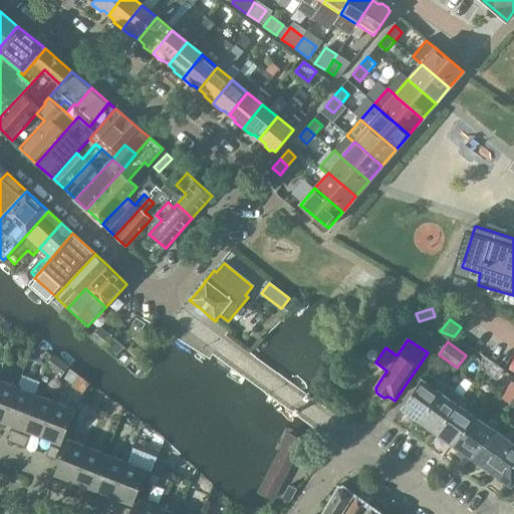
[(423,378),(402,408),(404,409),(404,411),(411,416),(413,415),(420,420),(441,392),(446,384),(428,371),(423,378)]
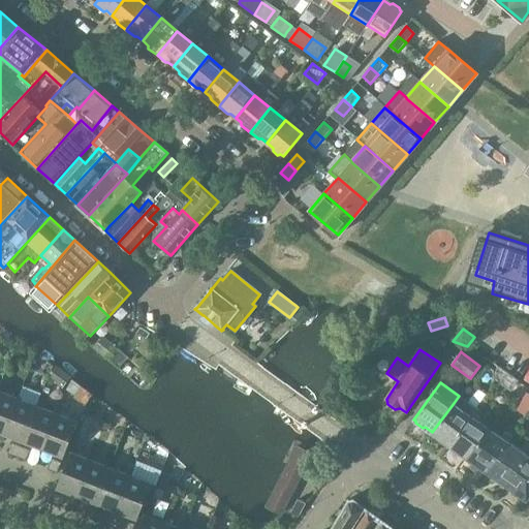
[(0,432),(3,434),(17,398),(0,392),(0,432)]
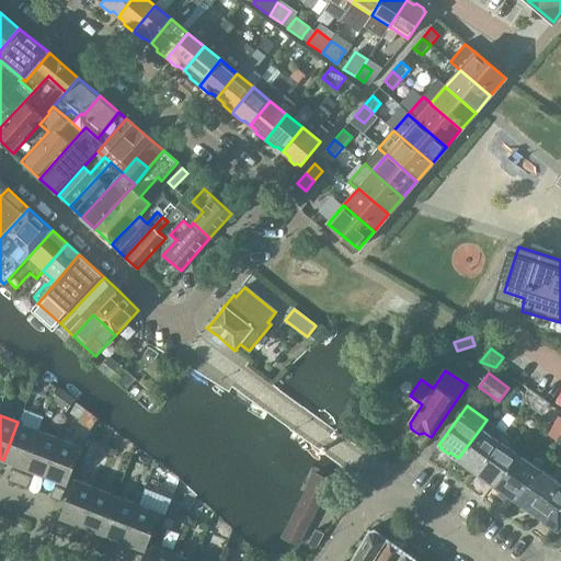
[(3,460),(24,468),(38,431),(18,422),(3,460)]
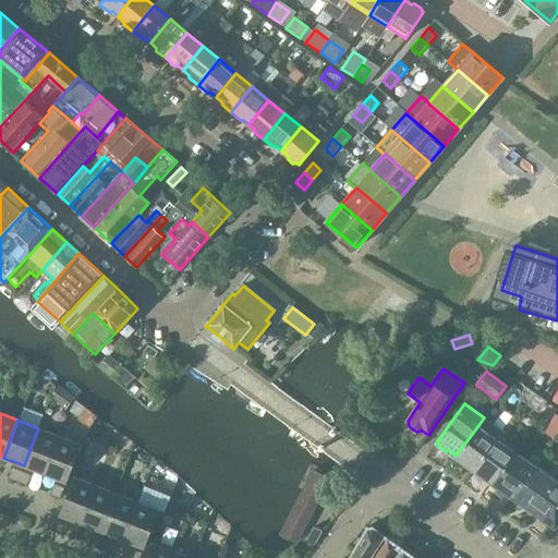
[(478,425),(456,456),(457,457),(458,459),(464,464),(468,464),(475,469),(497,438),(478,425)]
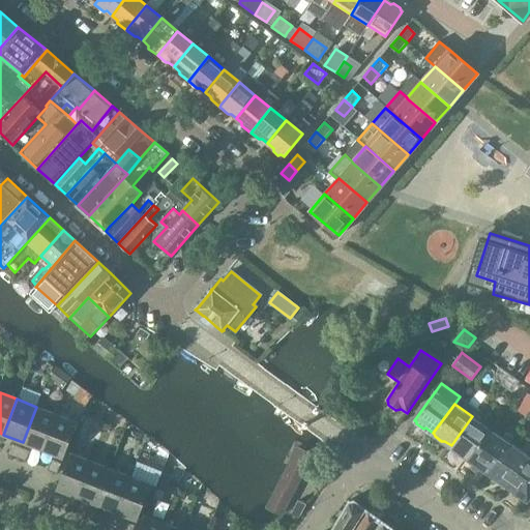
[(23,442),(42,450),(56,414),(36,407),(23,442)]
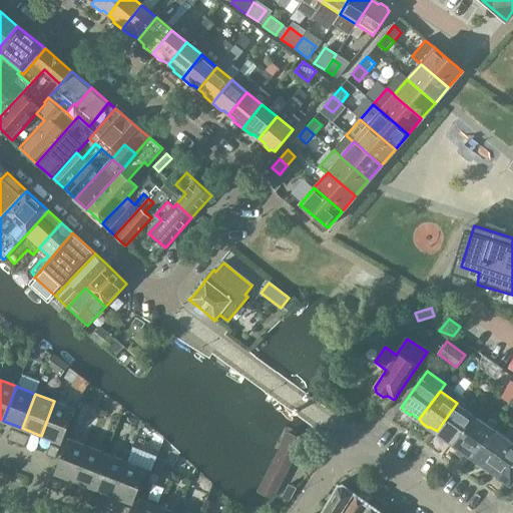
[(54,401),(41,436),(61,444),(74,409),(54,401)]
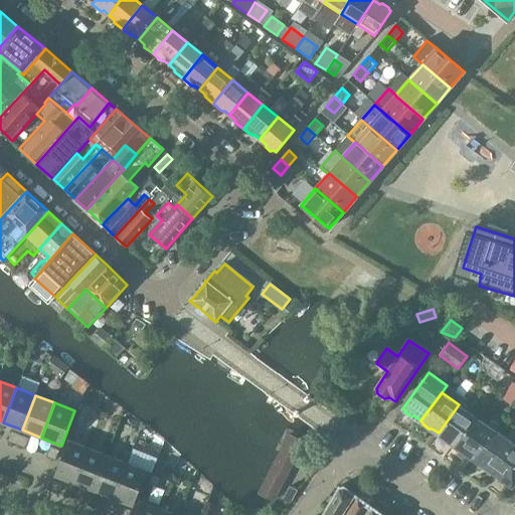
[(459,404),(439,433),(439,434),(440,437),(447,442),(449,441),(456,446),(477,417),(459,404)]
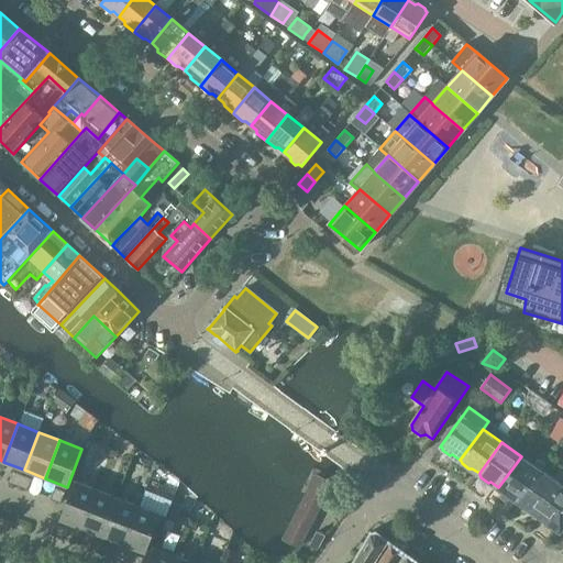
[(521,456),(498,487),(499,488),(499,490),(507,496),(511,496),(518,500),(540,470),(521,456)]
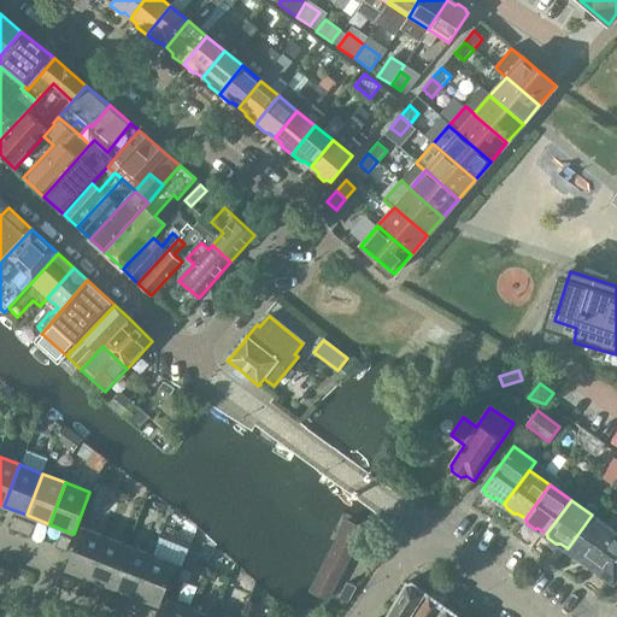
[(592,515),(568,548),(570,551),(570,554),(577,560),(582,559),(591,565),(615,530),(616,528),(616,511),(607,526),(592,515)]
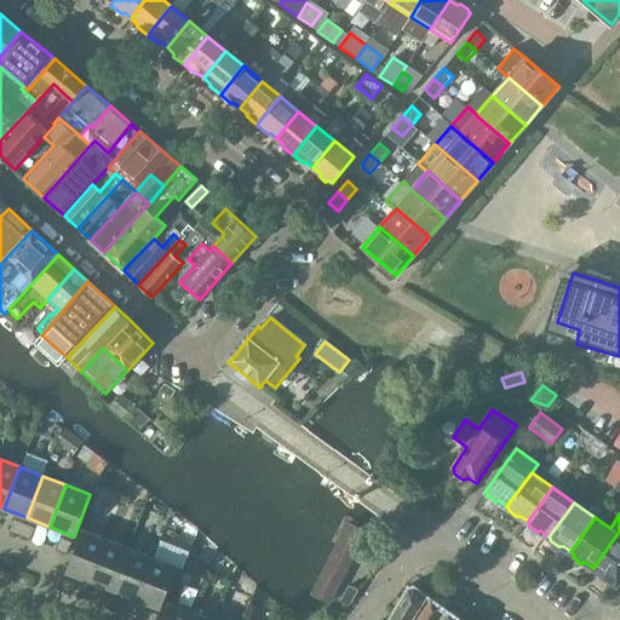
[(9,532),(19,535),(24,523),(13,518),(9,532)]
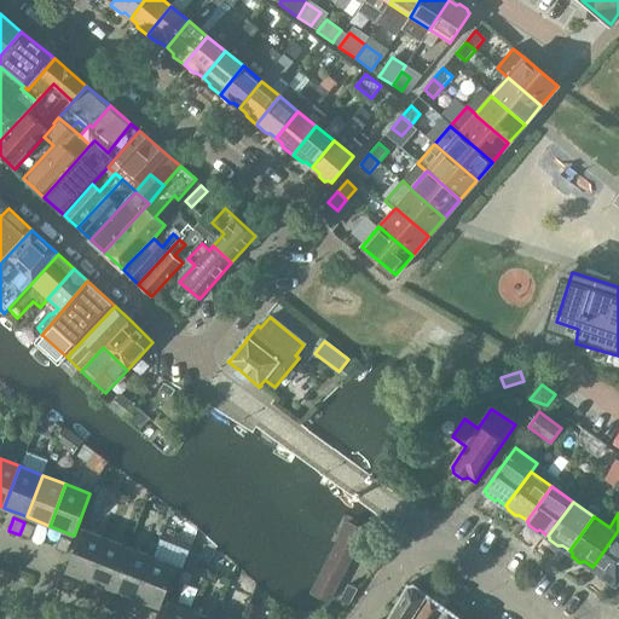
[(19,534),(30,538),(35,526),(24,522),(19,534)]
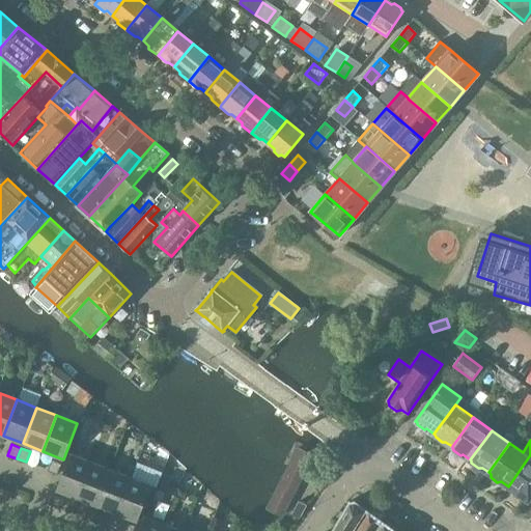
[(298,448),(267,508),(281,515),(312,456),(298,448)]
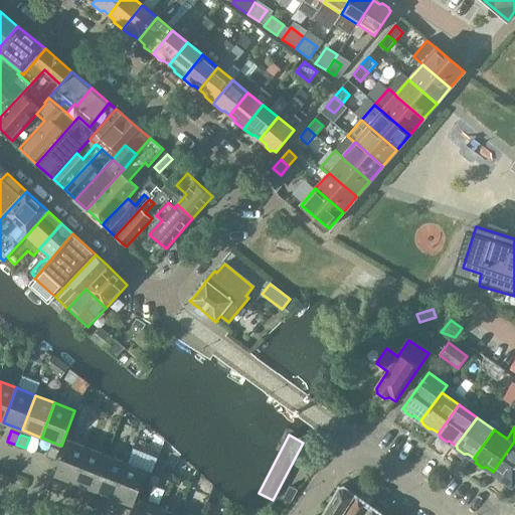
[(54,475),(74,483),(89,449),(68,441),(54,475)]
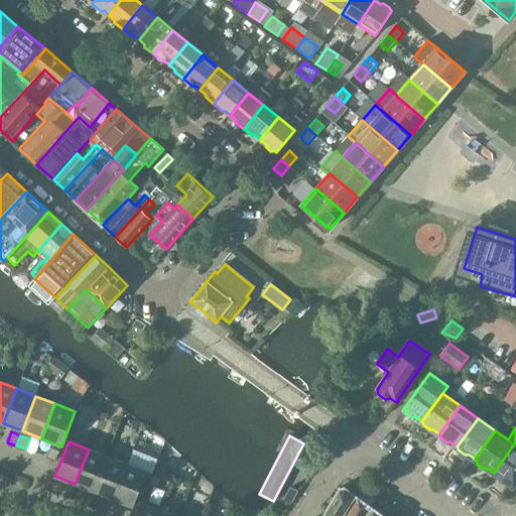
[(515,441),(514,443),(494,473),(503,479),(503,482),(509,486),(511,485),(513,486),(515,482),(515,441)]
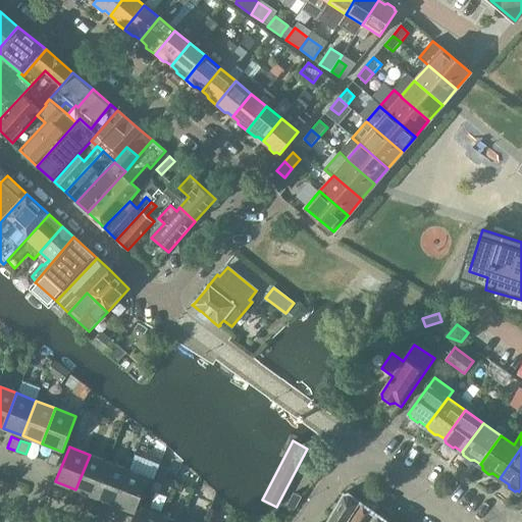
[(47,463),(56,466),(60,456),(51,453),(47,463)]
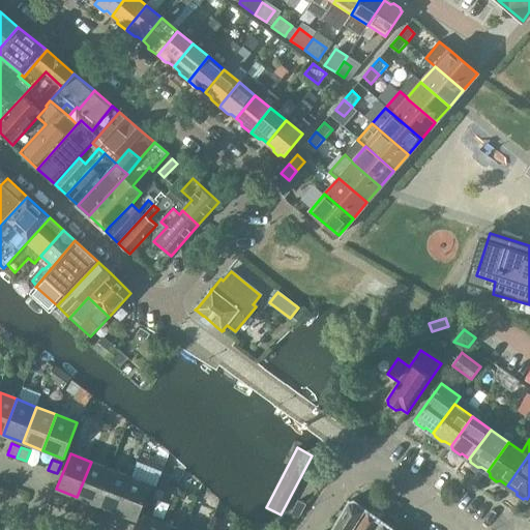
[(77,497),(96,505),(111,469),(91,462),(77,497)]
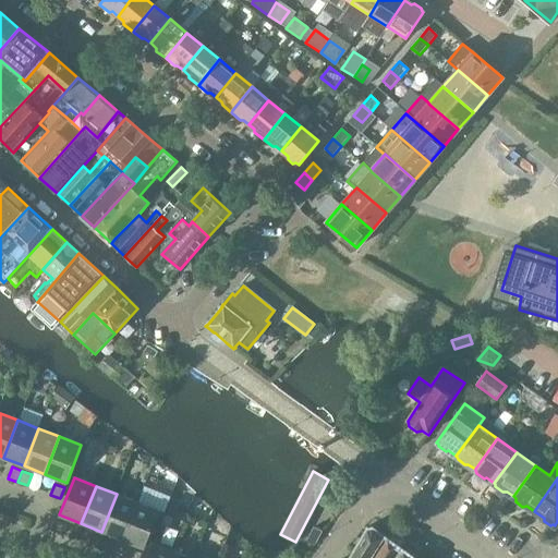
[(101,532),(122,540),(137,501),(117,494),(101,532)]
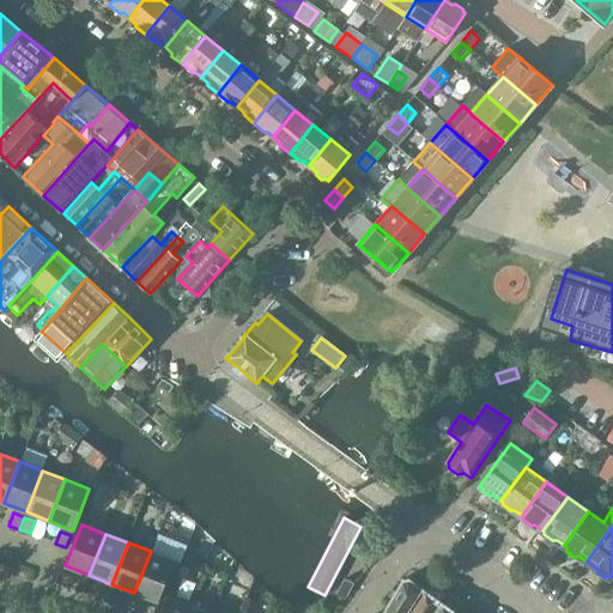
[(151,551),(134,593),(158,602),(175,560),(151,551)]
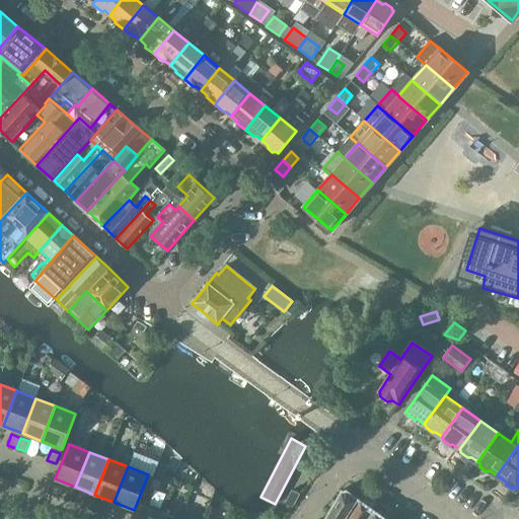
[(50,494),(59,497),(62,487),(54,484),(50,494)]
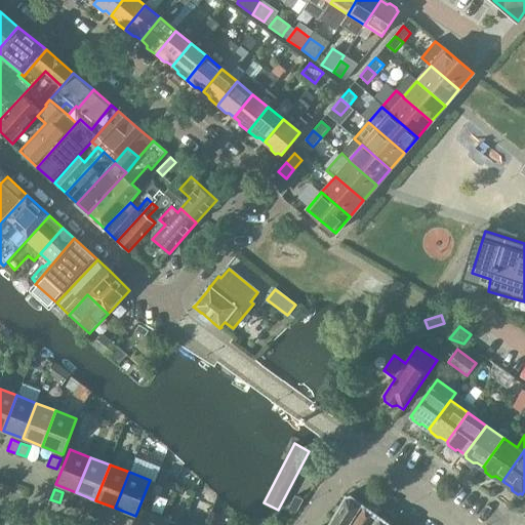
[(349,524),(361,505),(350,496),(345,496),(328,524),(349,524)]
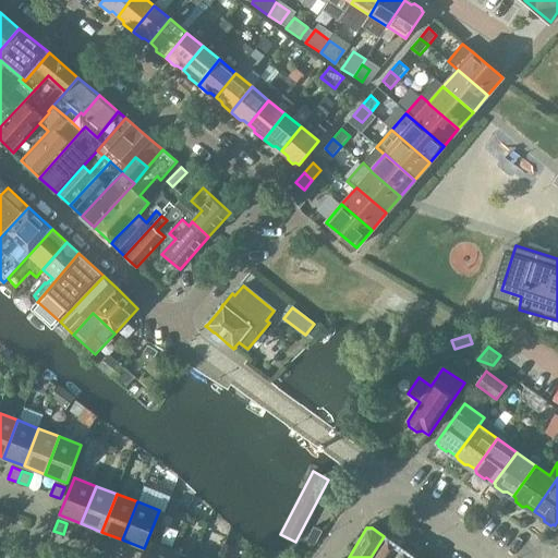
[(86,544),(95,547),(99,536),(91,533),(86,544)]
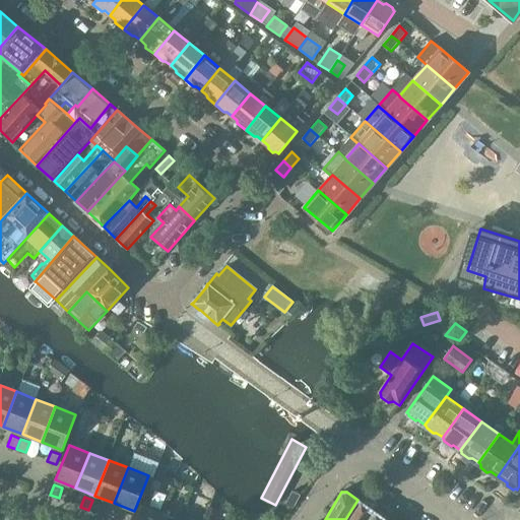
[(92,500),(88,510),(98,514),(102,503),(92,500)]
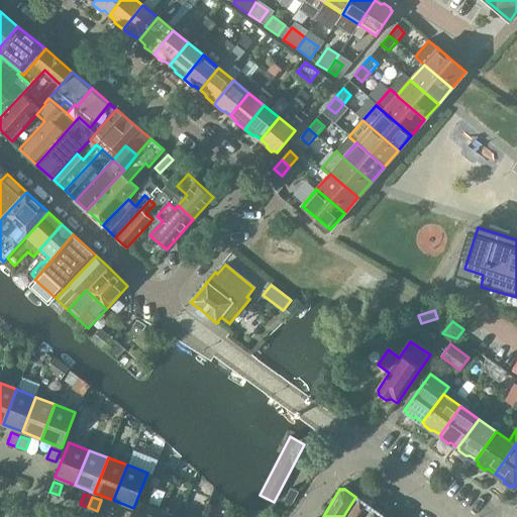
[(343,516),(364,516),(370,507),(355,497),(343,516)]
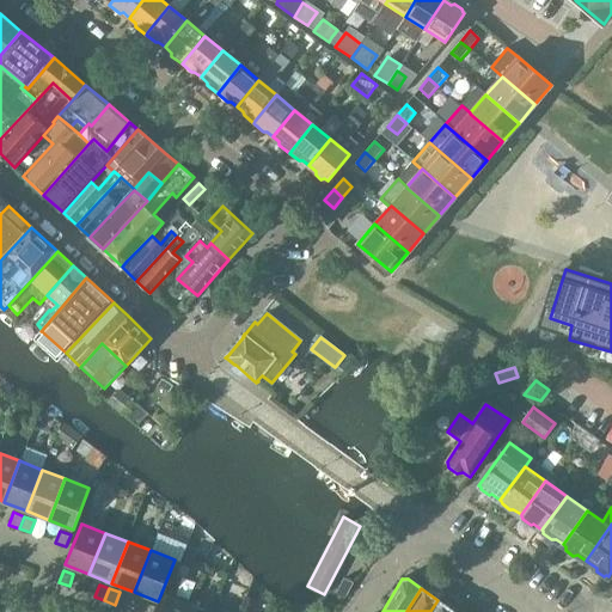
[(159,611),(187,611),(190,605),(166,595),(159,611)]
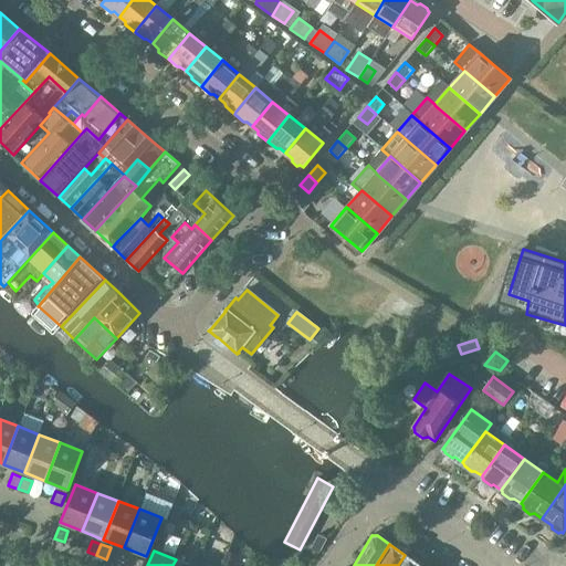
[(419,565),(405,555),(398,565),(419,565)]
